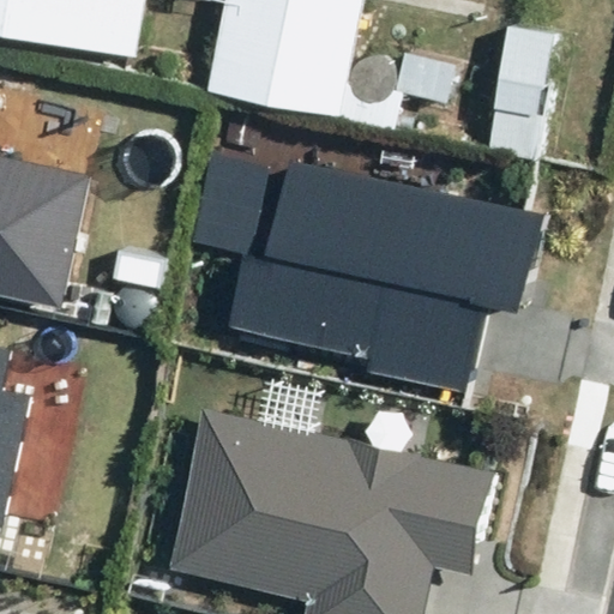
[(0,0),(0,35),(140,59),(149,0),(0,0)]
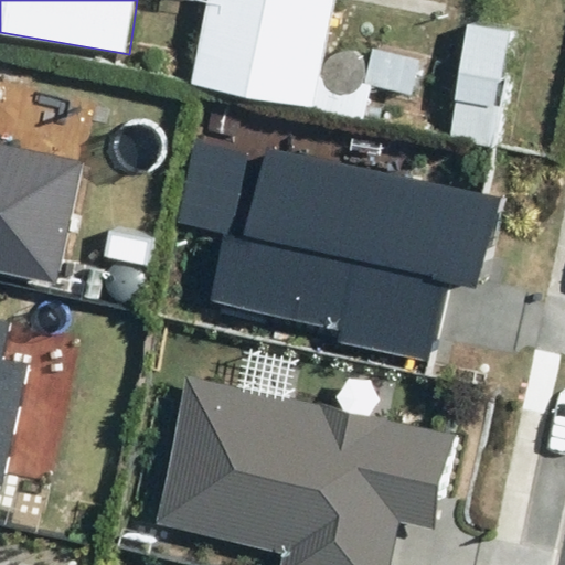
[(208,0),(194,78),(318,100),(336,0),(208,0)]
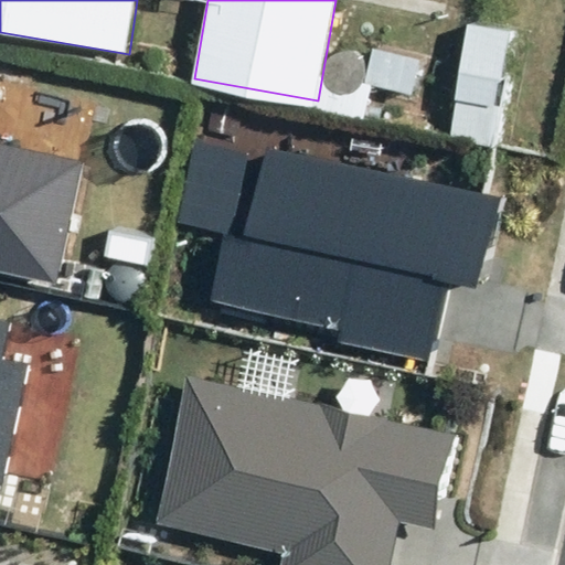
[(471,21),(450,136),(496,144),(516,30),(471,21)]
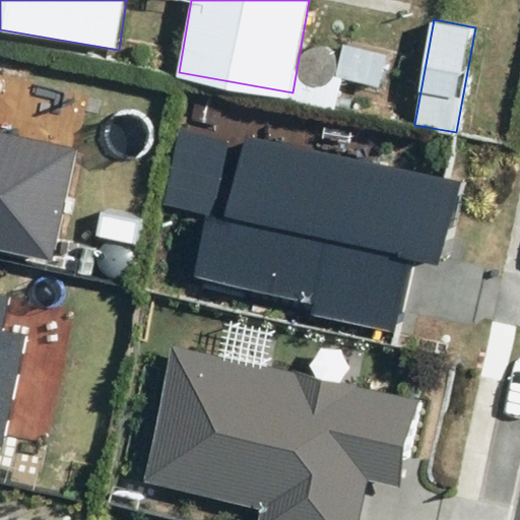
[(0,251),(53,263),(79,148),(0,130),(0,251)]
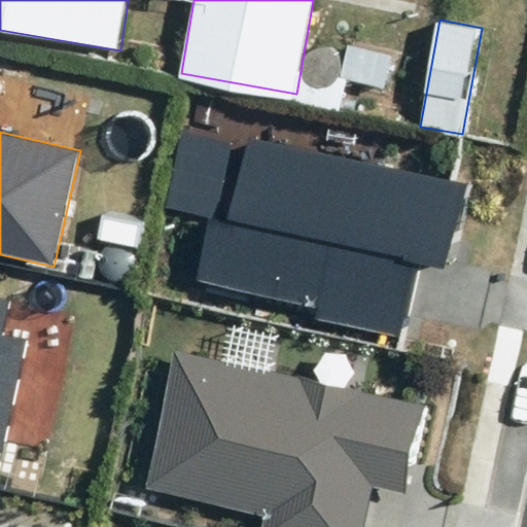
[(453,270),(470,185),(248,139),(246,149),(184,136),(169,206),(213,215),(199,282),(317,307),(315,319),(408,339),(423,264),(453,270)]
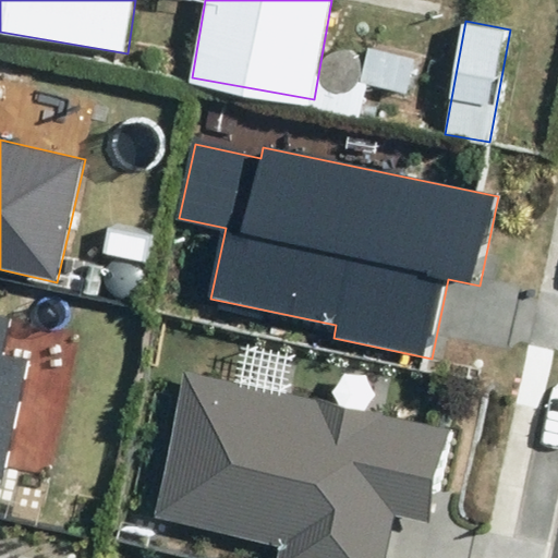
[(10,315),(0,313),(0,480),(2,481),(28,359),(2,353),(10,315)]
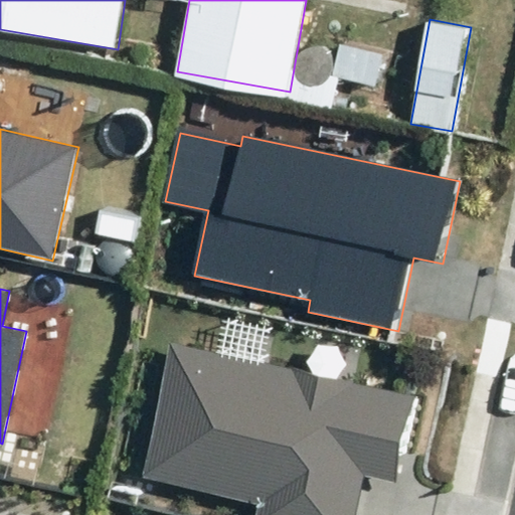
[(255,514),(355,514),(365,476),(399,483),(418,397),(171,342),(140,479),(259,505),(255,514)]
